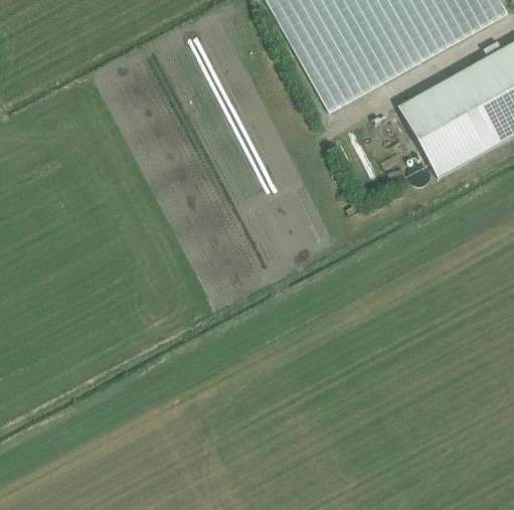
[(374,0),(374,11),(381,11),(396,43),(363,57),(359,47),(334,80),(340,96),(452,47),(471,22),(468,15),(462,15),(472,0),(374,0)]
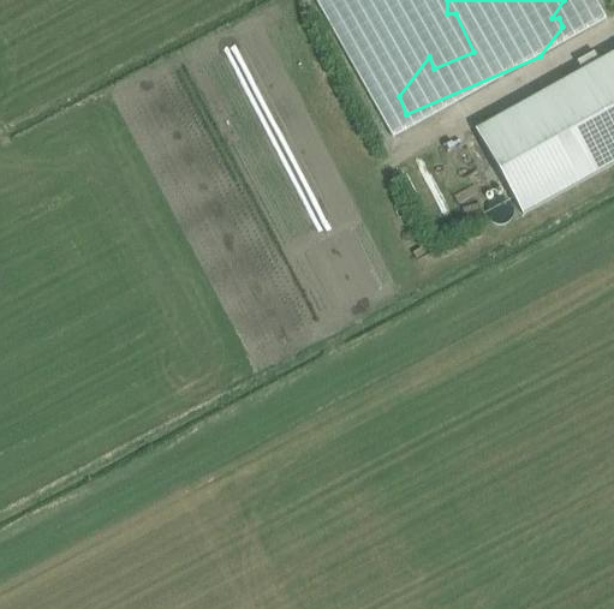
[(613,49),(476,126),(523,210),(613,159),(613,49)]
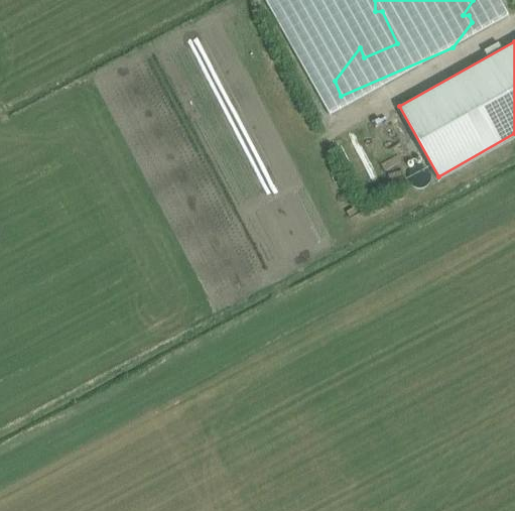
[(262,56),(245,61),(247,71),(265,66),(262,56)]
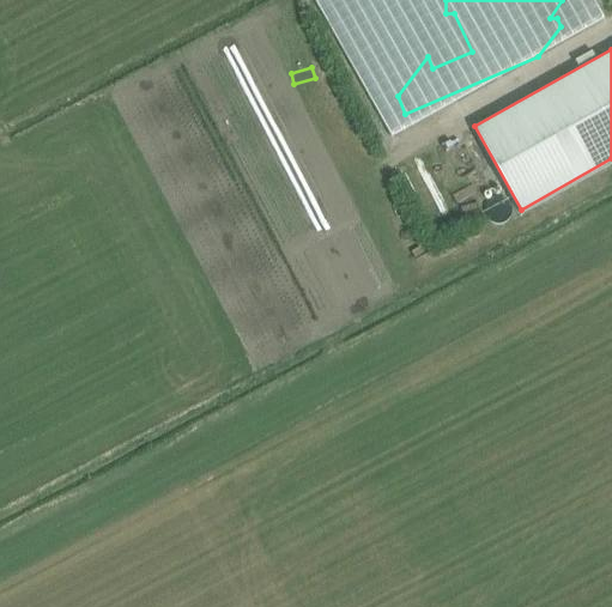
[(472,234),(497,222),(492,211),(466,223),(472,234)]
